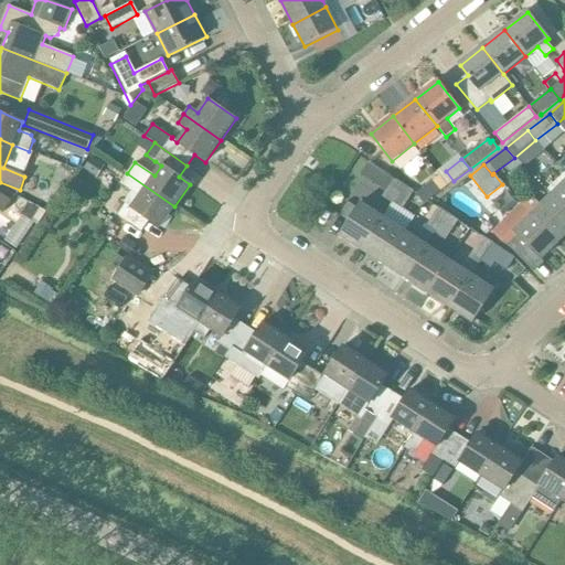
[(117,215),(141,232),(149,221),(160,228),(174,206),(127,173),(120,183),(139,198),(131,209),(125,203),(117,215)]
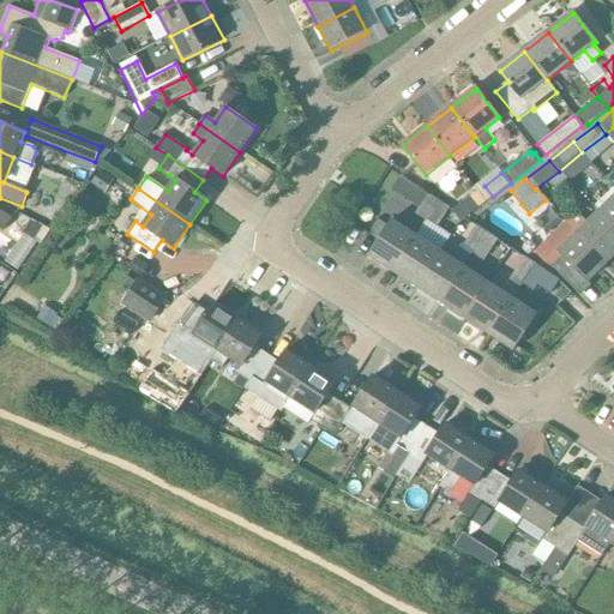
[(486,203),(477,191),(452,211),(461,222),(486,203)]
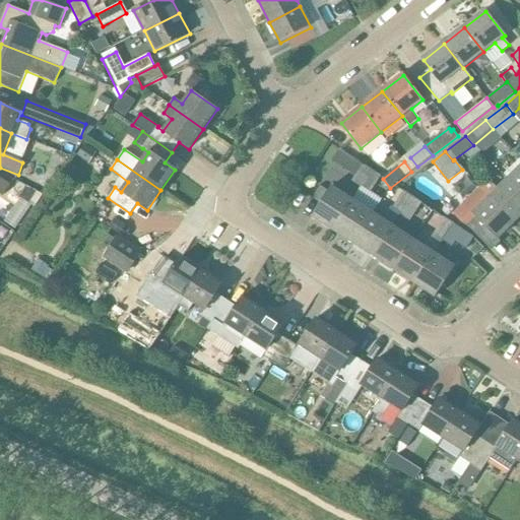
[(351,182),(361,187),(361,188),(373,171),(363,165),(351,182)]
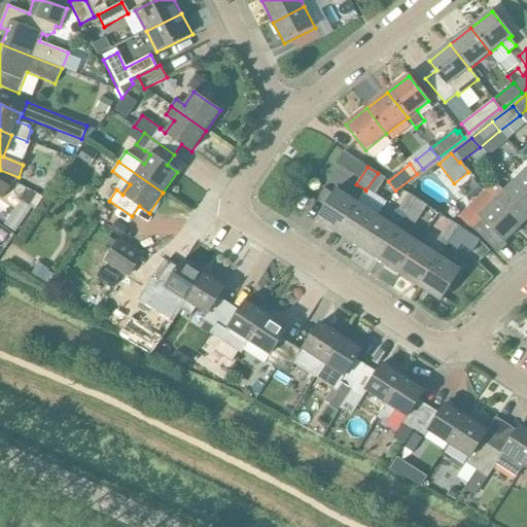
[(526,169),(514,182),(526,196),(526,169)]
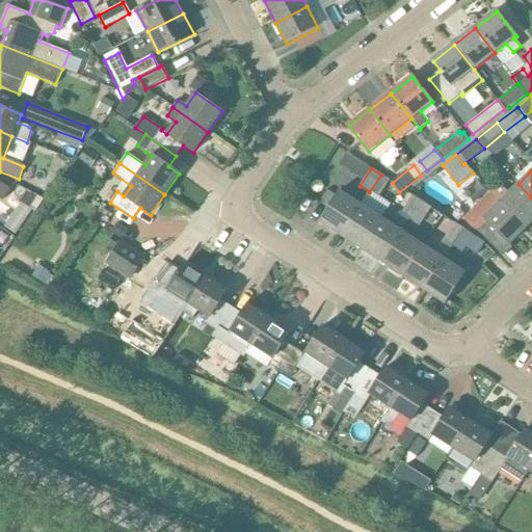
[(381,175),(369,192),(379,197),(390,180),(381,175)]
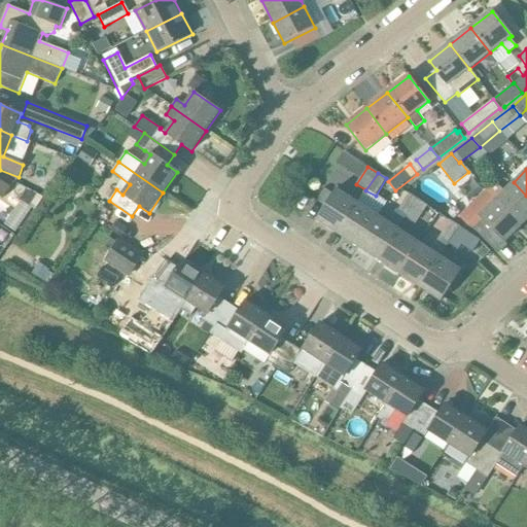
[(0,196),(3,199),(11,187),(0,179),(0,196)]
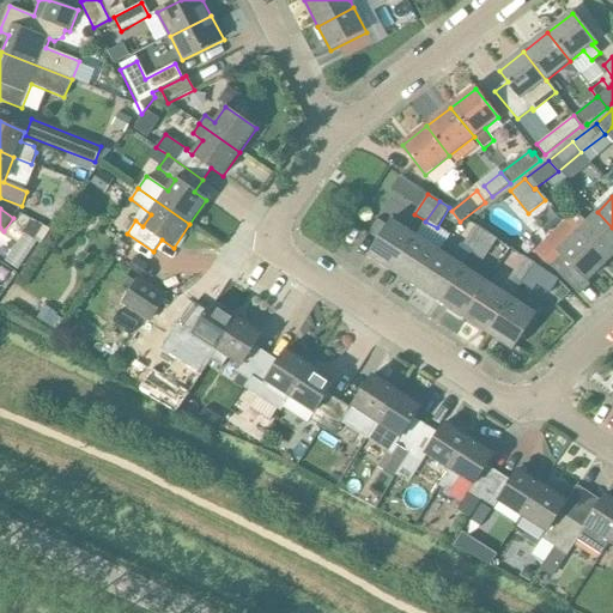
[(577,232),(606,263),(612,256),(612,228),(598,212),(577,232)]
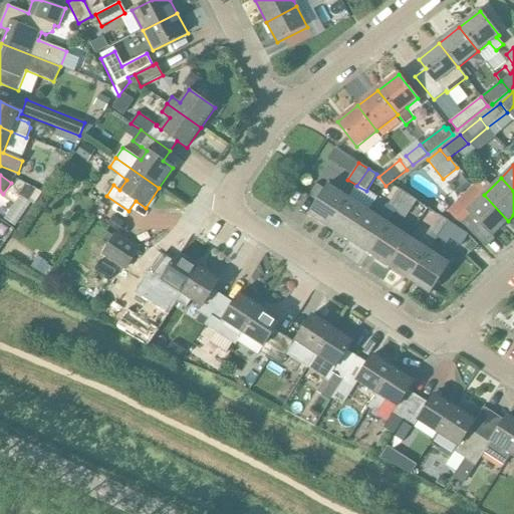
[(308,214),(329,228),(348,198),(328,185),(308,214)]
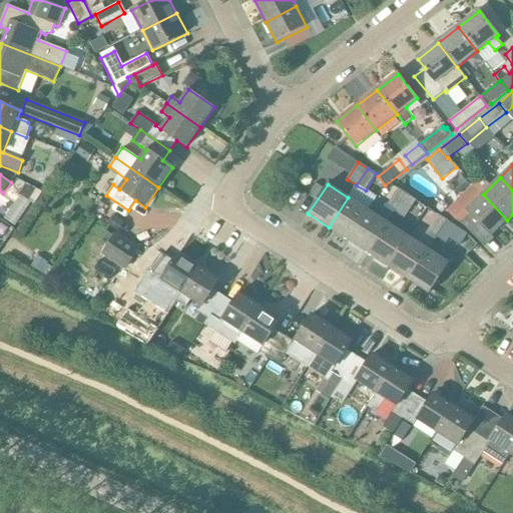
[(462,223),(481,243),(489,234),(491,236),(507,220),(483,194),(473,184),(446,212),(460,225),(462,223)]
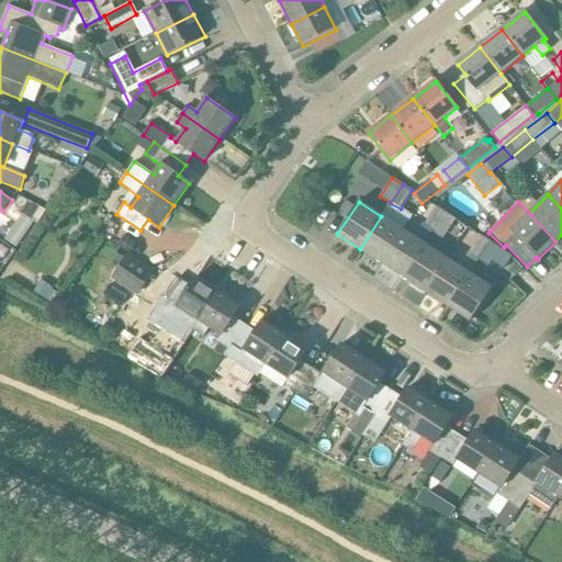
[(435,232),(447,213),(437,206),(425,225),(435,232)]
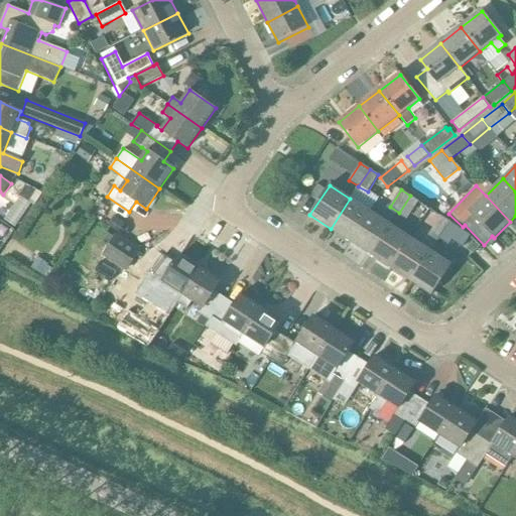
[(398,214),(406,220),(418,202),(410,196),(399,213),(398,214)]
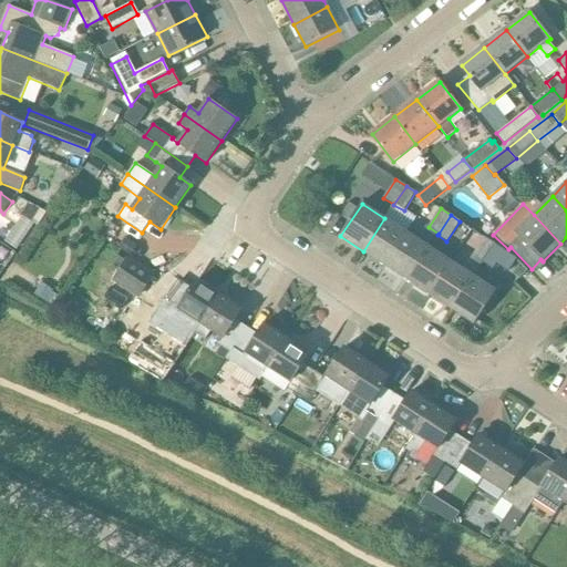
[(363,251),(385,266),(406,233),(384,218),(363,251)]
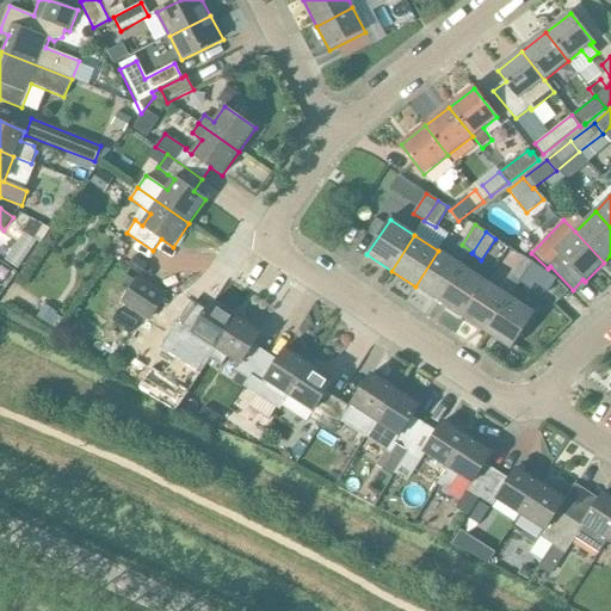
[(415,287),(439,302),(462,266),(438,251),(415,287)]
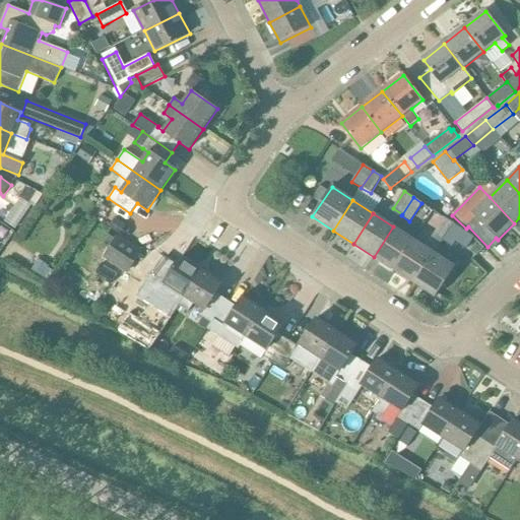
[(442,240),(453,222),(445,217),(434,234),(442,240)]
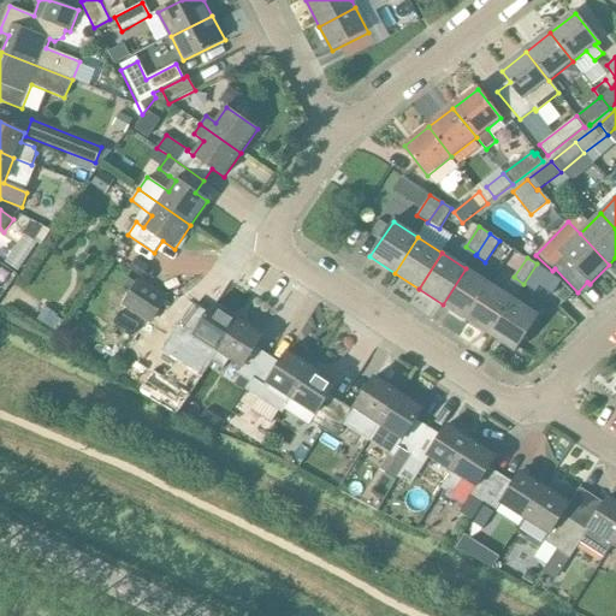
[(537,264),(523,284),(535,291),(549,272),(537,264)]
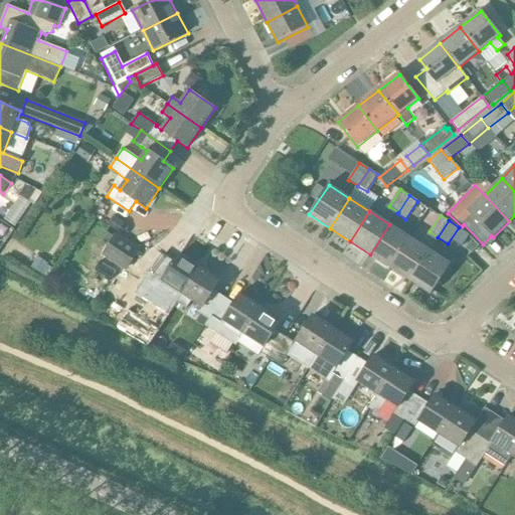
[(370,254),(390,268),(410,238),(389,224),(370,254)]
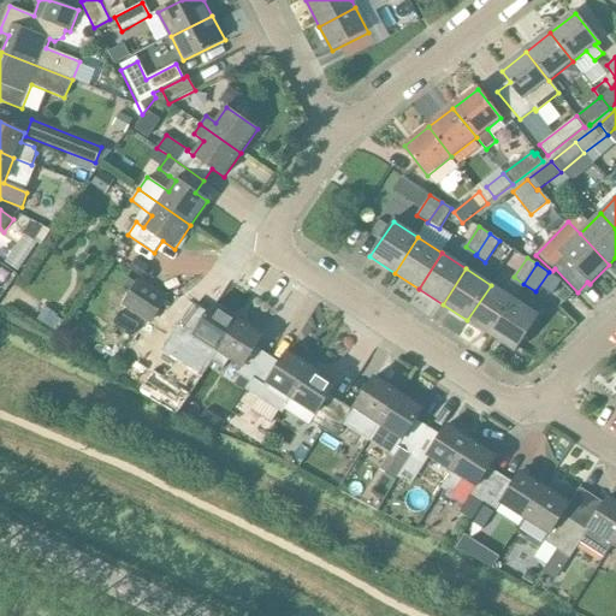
[(122,306),(150,324),(167,297),(140,279),(136,284),(126,278),(120,289),(130,294),(122,306)]
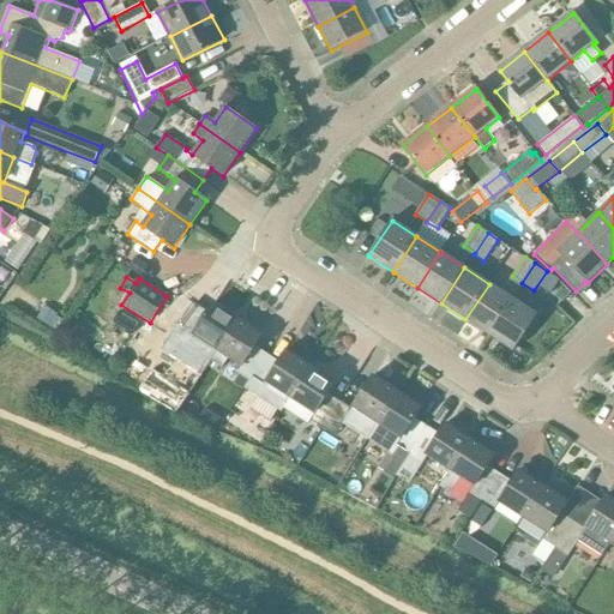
[(488,335),(512,299),(489,284),(465,319),(488,335)]
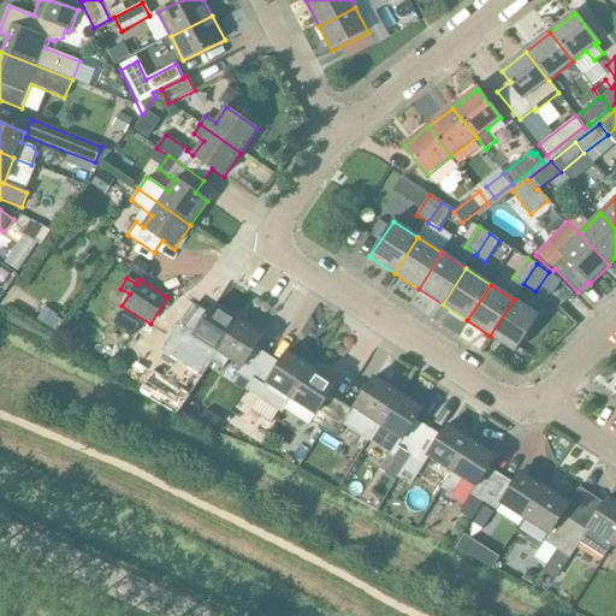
[(514,300),(490,336),(516,353),(539,317),(514,300)]
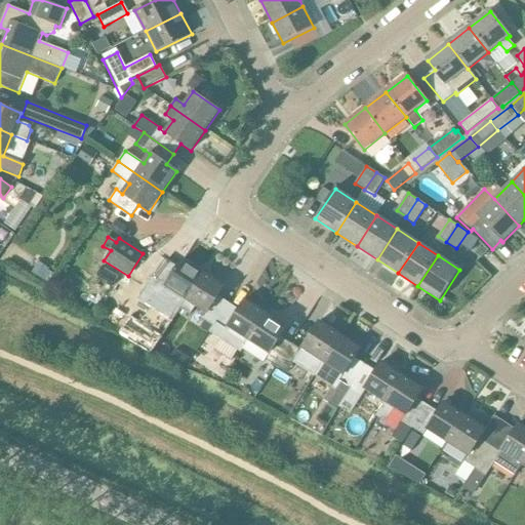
[(170,303),(180,309),(187,300),(204,273),(184,259),(176,270),(166,263),(151,285),(162,292),(165,286),(176,293),(170,303)]
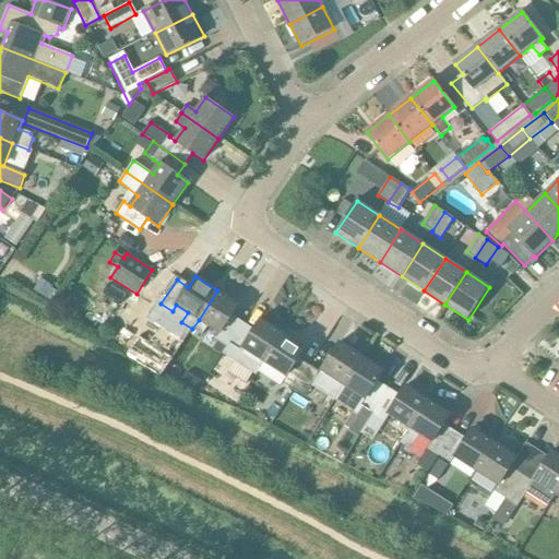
[(34,290),(45,298),(52,286),(40,280),(34,290)]
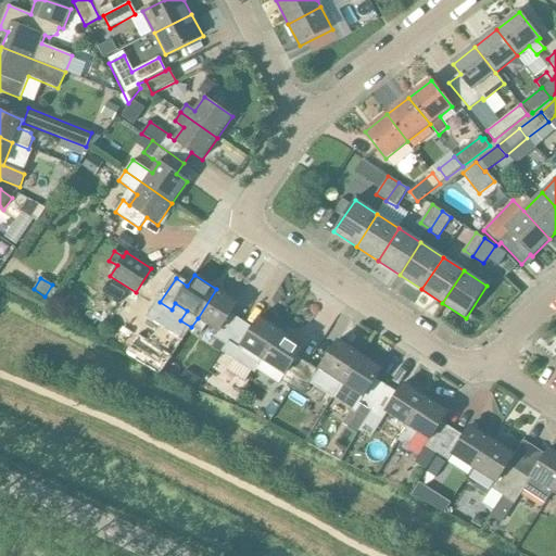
[(231,314),(238,303),(216,289),(198,318),(191,327),(201,333),(206,325),(219,332),(216,339),(226,345),(242,320),(231,314)]
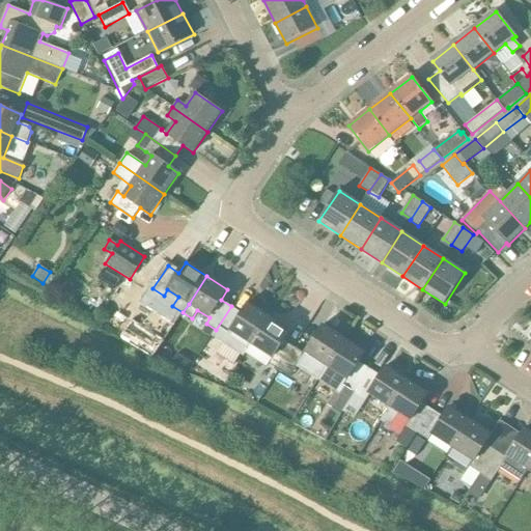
[(252,344),(270,317),(248,304),(242,313),(231,306),(216,330),(212,336),(244,357),(246,354),(252,344)]
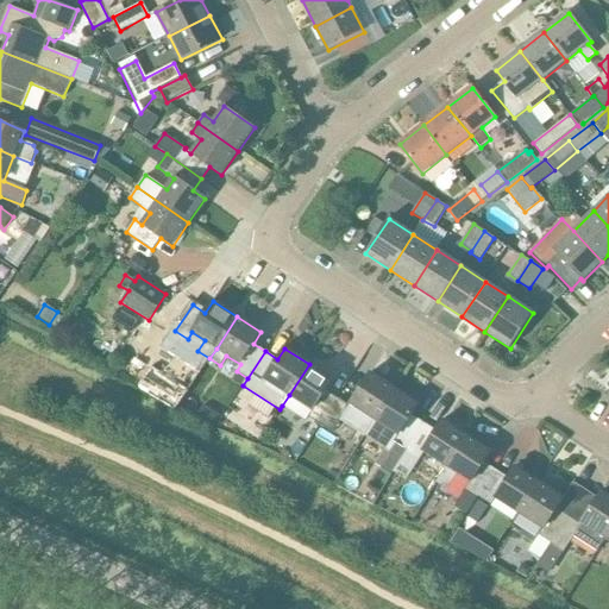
[(326,390),(333,380),(309,364),(289,395),(282,406),(307,421),(309,418),(320,425),(321,425),(338,399),(326,390)]
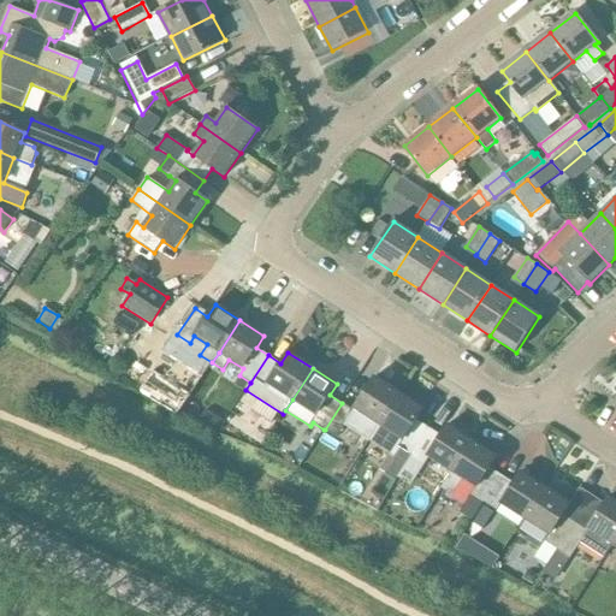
[(325,430),(336,438),(345,424),(359,432),(368,418),(379,425),(400,394),(375,378),(354,410),(342,403),(325,430)]
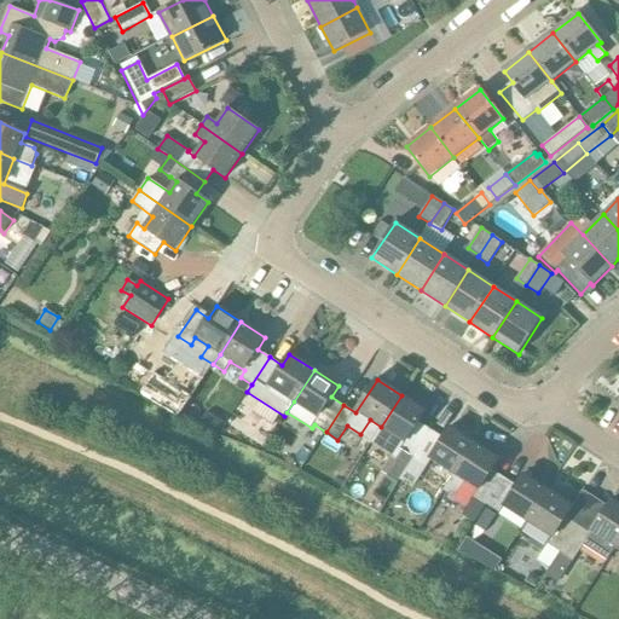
[(395,461),(401,450),(414,458),(431,431),(418,423),(426,411),(401,395),(381,427),(370,444),(391,458),(395,461)]
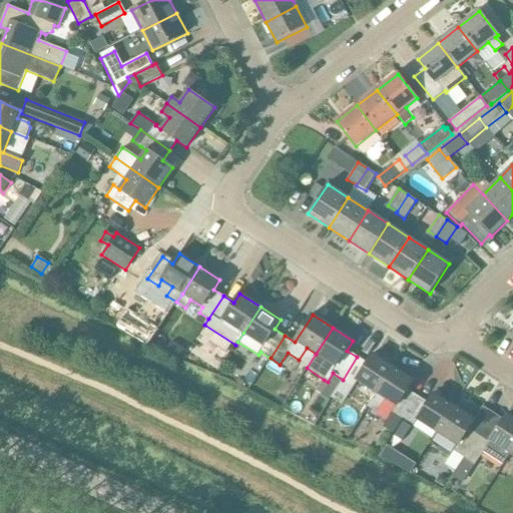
[(357,357),(343,380),(353,386),(357,380),(377,393),(394,367),(374,354),(368,363),(357,357)]
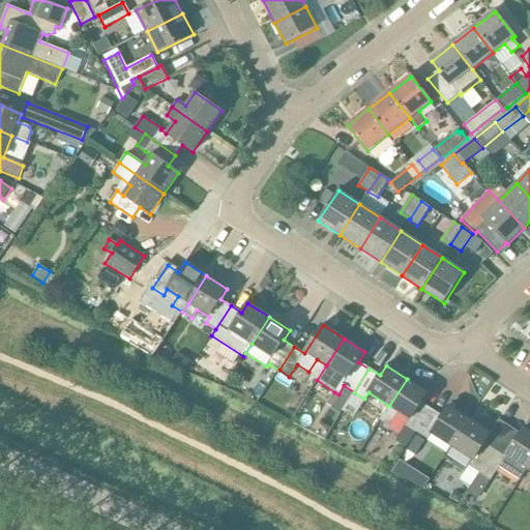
[(416,433),(432,410),(421,403),(428,392),(407,379),(389,406),(380,420),(388,427),(399,412),(409,419),(405,425),(416,433)]
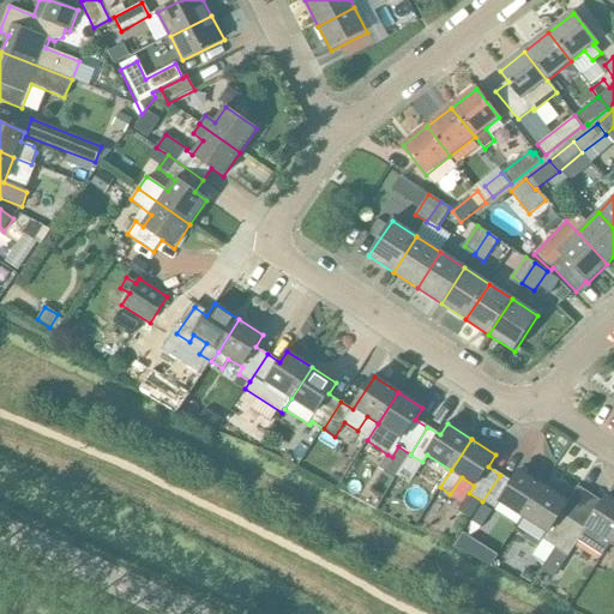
[(500,475),(482,501),(493,507),(495,510),(500,503),(524,518),(545,487),(521,471),(512,483),(500,475)]
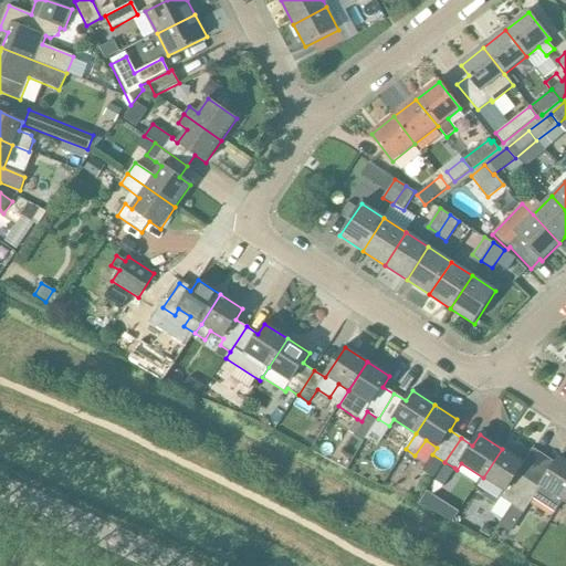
[(501,499),(513,505),(528,481),(517,474),(524,463),(502,449),(483,478),(504,492),(501,499)]
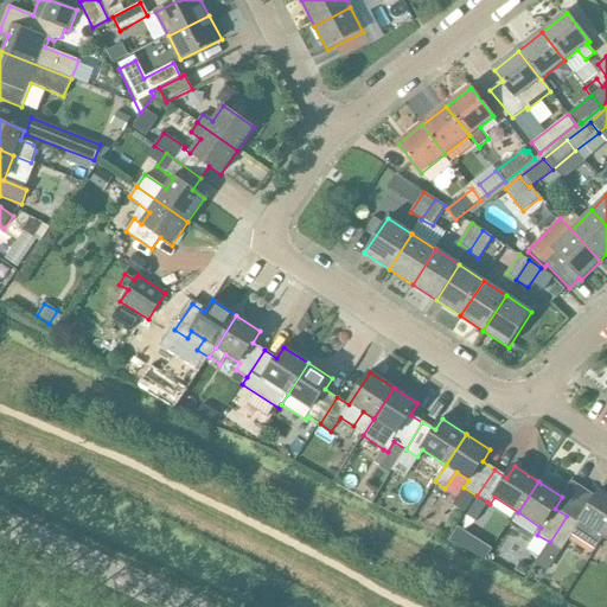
[(572,536),(595,550),(604,537),(606,531),(606,494),(600,490),(579,524),(567,516),(550,542),(562,550),(572,536)]
